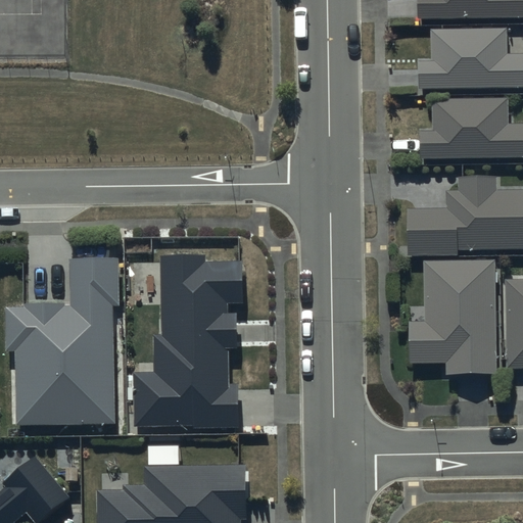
[(522,0),(418,0),(418,19),(522,17),(522,0)]
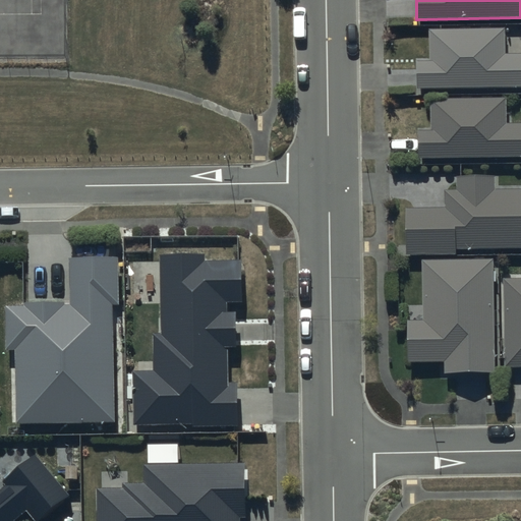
[(417,61),(417,90),(520,88),(520,54),(506,55),(505,30),(429,32),(430,61),(417,61)]
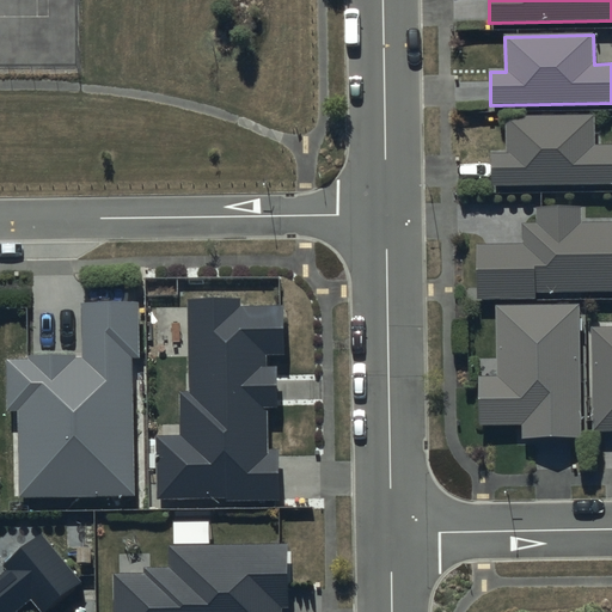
[(491,154),(491,187),(611,184),(611,146),(595,146),(594,116),(507,116),(507,154),(491,154)]
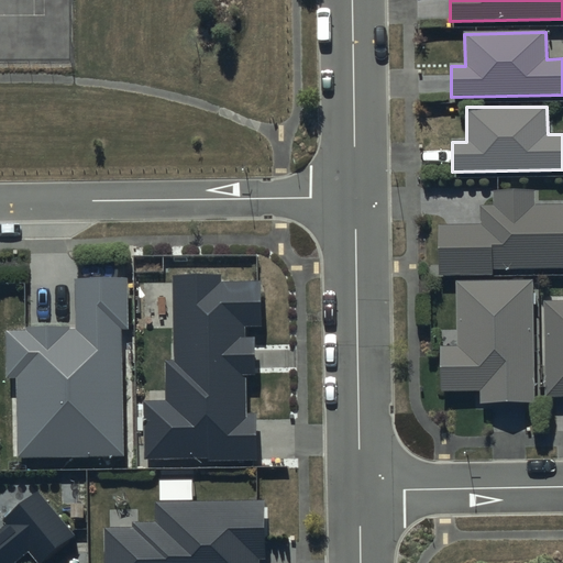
[(440,225),(440,275),(494,276),(494,271),(562,268),(562,205),(534,205),(534,192),(495,192),(495,206),(481,206),(481,225),(440,225)]
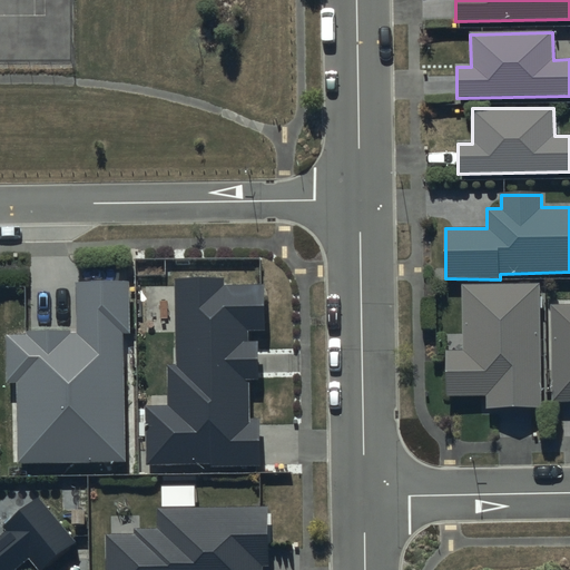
[(147,464),(213,464),(213,467),(261,467),(261,463),(298,463),(298,425),(263,425),(263,421),(249,421),(249,380),(258,380),(258,341),(249,341),(249,331),(264,331),(264,286),(224,286),(224,281),(177,281),(178,366),(169,366),(169,408),(147,408),(147,464)]
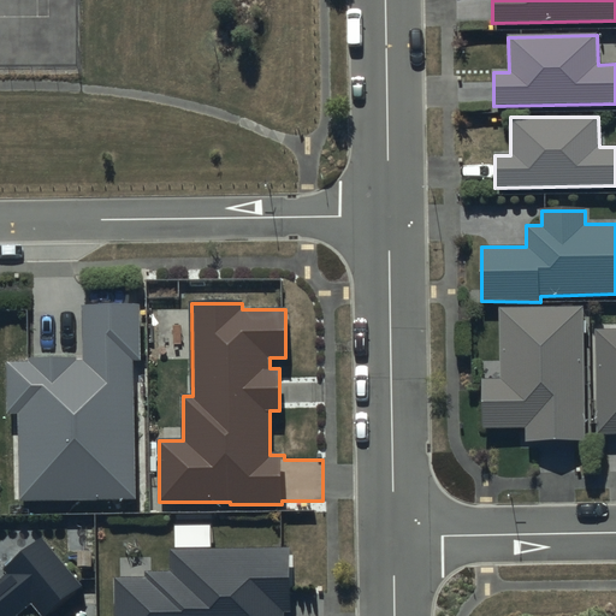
[(140,304),(82,307),(83,360),(6,362),(7,415),(16,414),(18,501),(137,497),(132,361),(141,361),(140,304)]
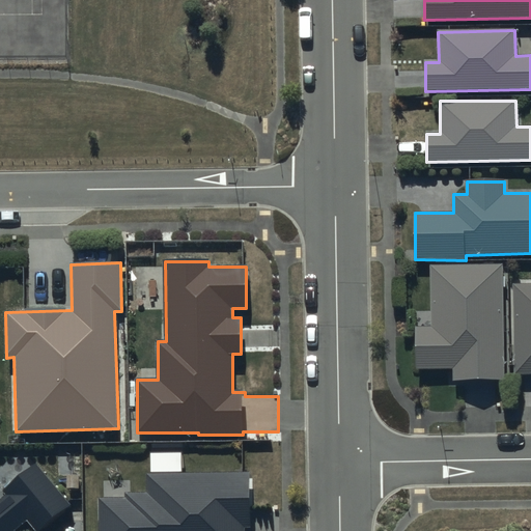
[(503,264),(430,266),(431,327),(416,327),(416,370),(452,370),(452,381),(505,380),(503,264)]
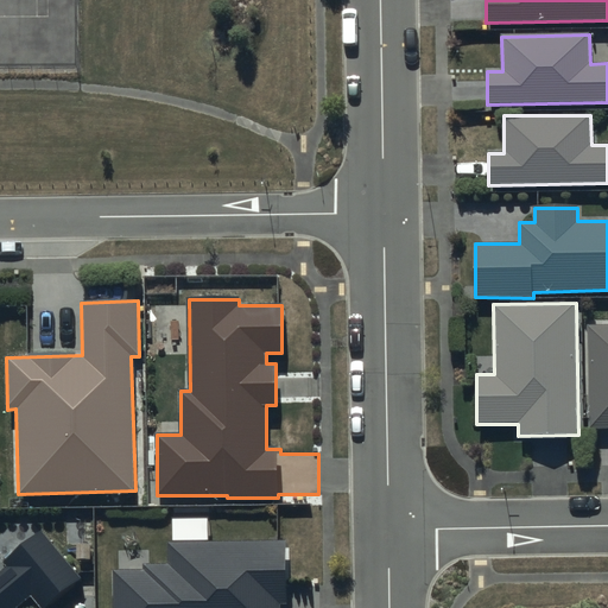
[(607,325),(590,325),(590,428),(607,428),(607,325)]
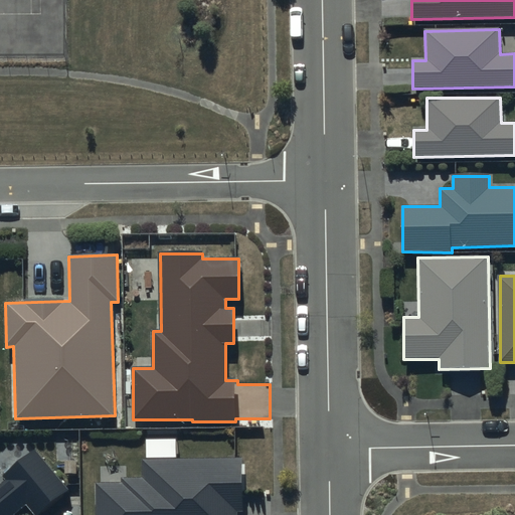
[(39,514),(68,491),(34,451),(4,477),(8,481),(0,488),(0,514),(15,514),(27,505),(35,514),(39,514)]
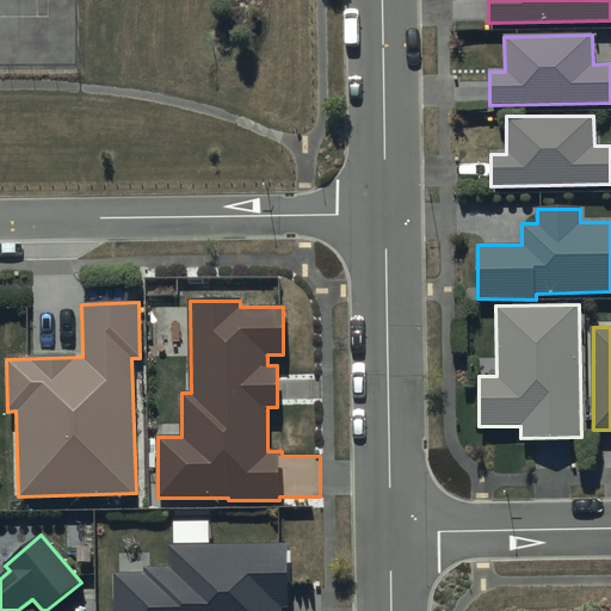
[(144,574),(115,574),(113,610),(283,610),(284,608),(288,608),(288,545),(168,545),(167,567),(144,567),(144,574)]
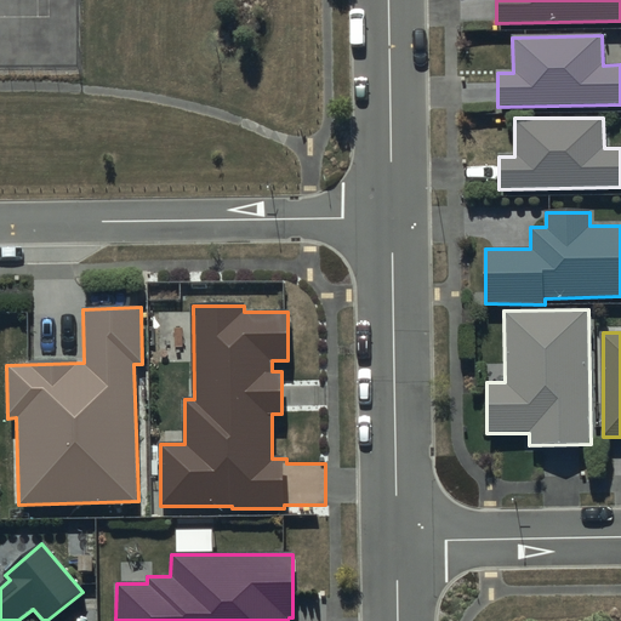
All buildings are outlined.
